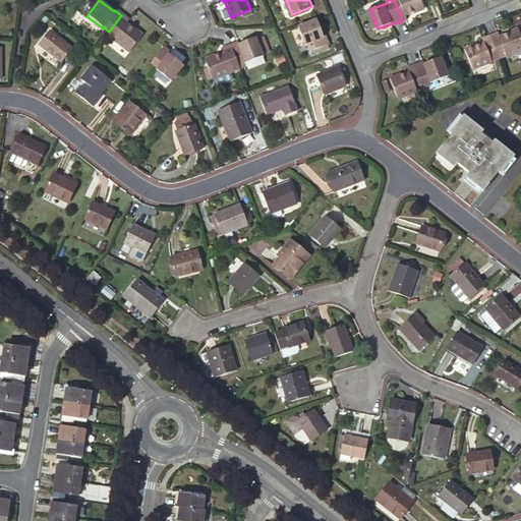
[(399,0),(395,2),(403,20),(411,17),(409,14),(428,7),(424,0),(399,0)]
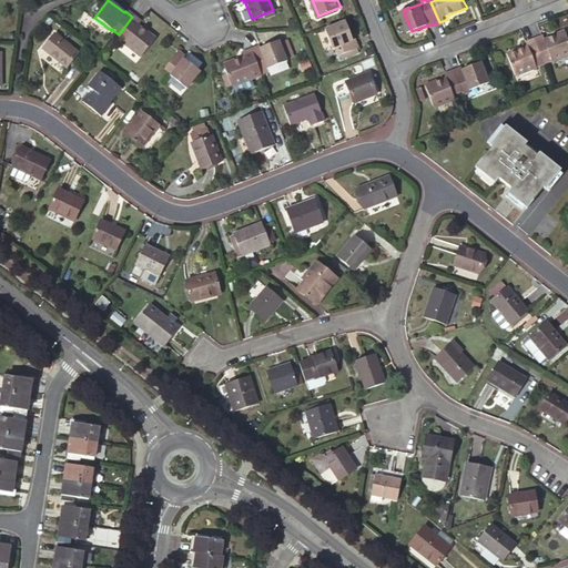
[(132,17),(119,34),(115,39),(122,43),(140,58),(154,39),(137,26),(139,21),(132,17)]
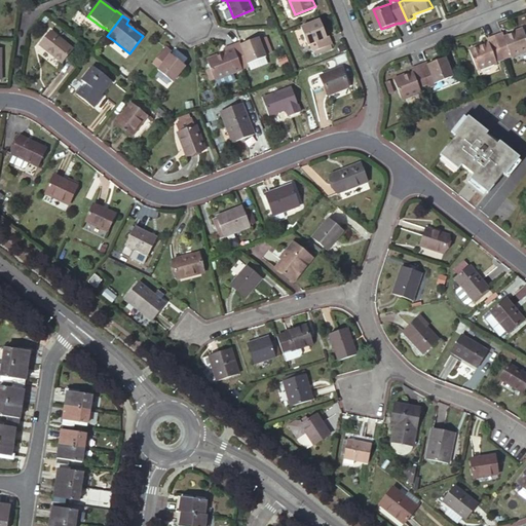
[(326,31),(321,17),(301,26),(311,50),(332,41),(328,31),(326,31)]
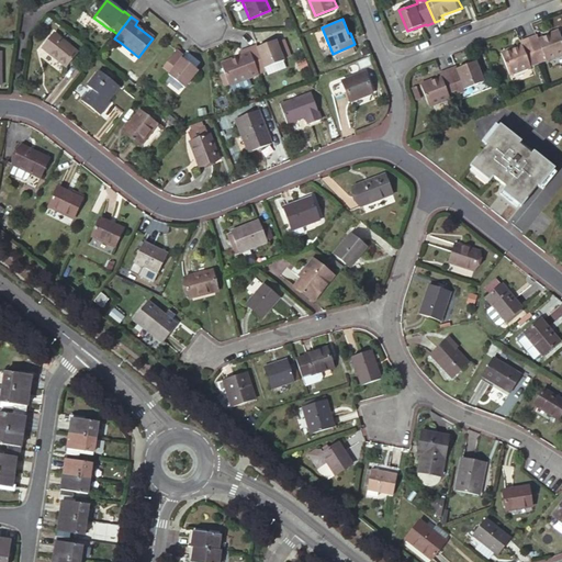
[(534,36),(541,56),(550,53),(551,58),(561,53),(561,29),(543,36),(542,33),(534,36)]
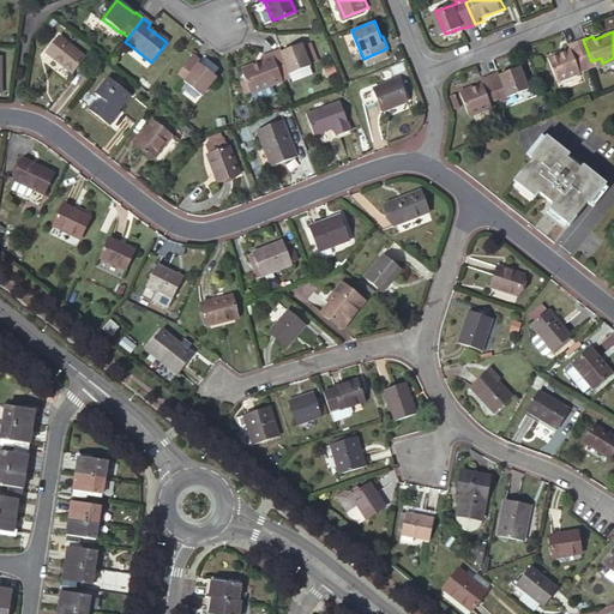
[(71,73),(83,58),(58,36),(44,53),(71,73)]
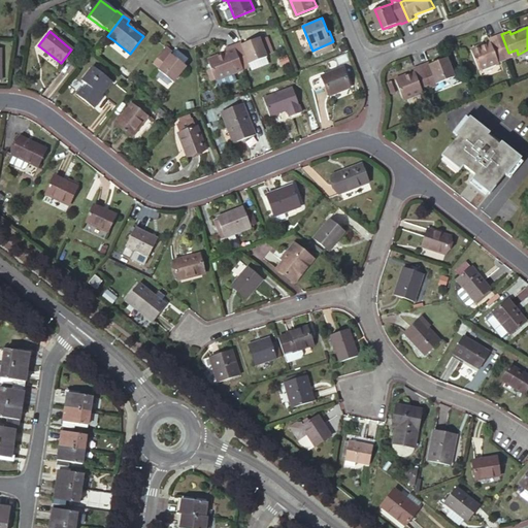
[(500,56),(508,53),(501,34),(493,37),(495,40),(475,47),(484,67),(502,60),(500,56)]
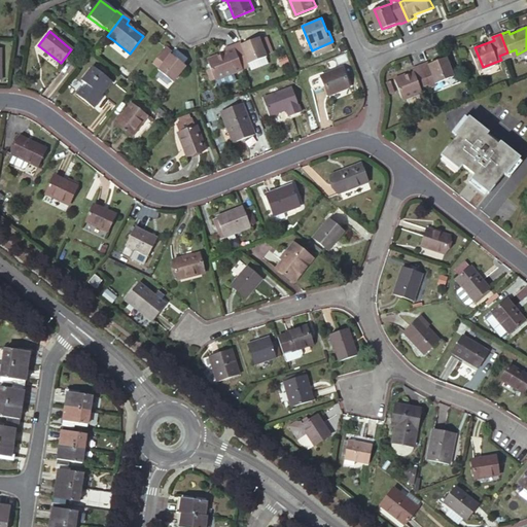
[(233,44),(240,63),(247,60),(248,62),(267,55),(258,36),(241,42),(241,41),(233,44)]
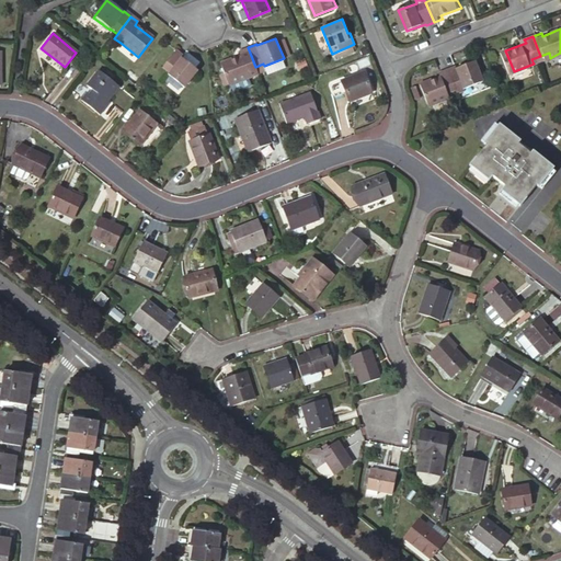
[(248,70),(255,67),(248,47),(240,50),(242,54),(222,61),(231,83),(250,76),(248,70)]
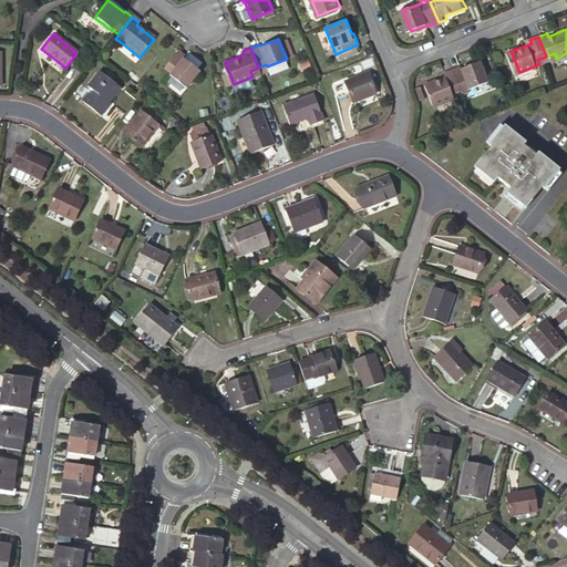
[(185,88),(198,71),(183,59),(184,57),(176,51),(163,69),(169,74),(168,75),(185,88)]
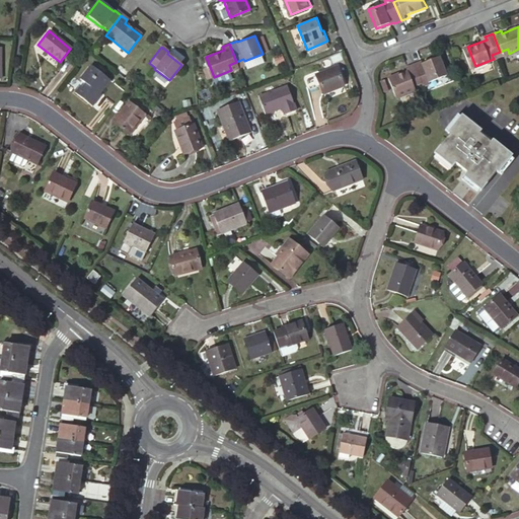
[(171,47),(167,52),(179,61),(183,57),(171,47)]
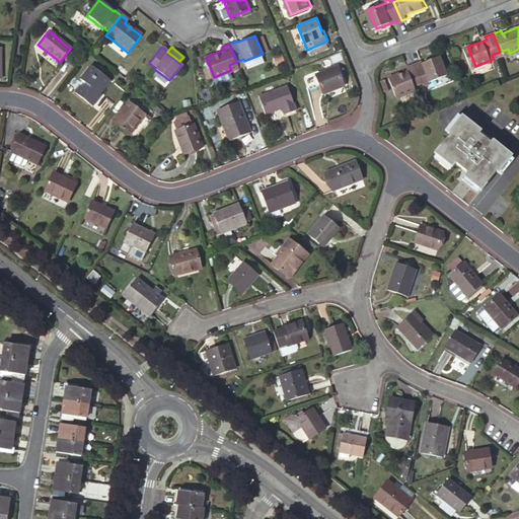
[(425,81),(426,82),(452,72),(445,53),(426,60),(426,59),(418,62),(425,81)]
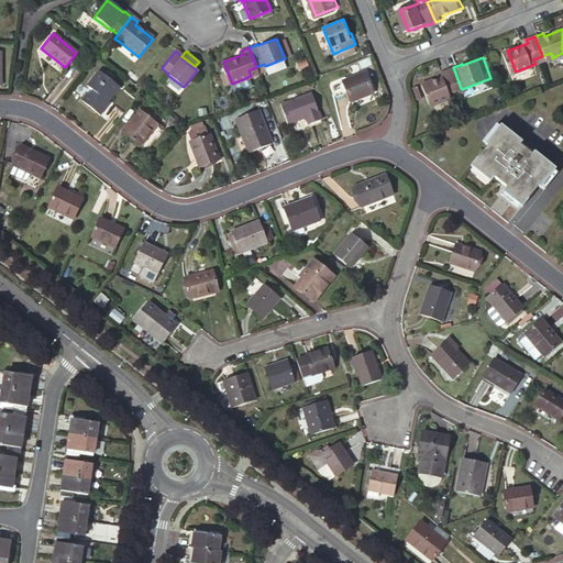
[(461,88),(453,67),(444,70),(445,74),(426,81),(435,103),(454,96),(452,91),(461,88)]
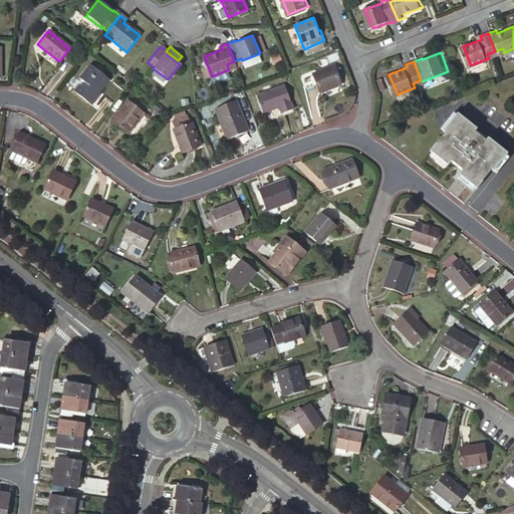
[(99,93),(103,87),(109,80),(90,64),(79,78),(84,82),(80,86),(79,85),(74,91),(91,105),(100,94),(99,93)]
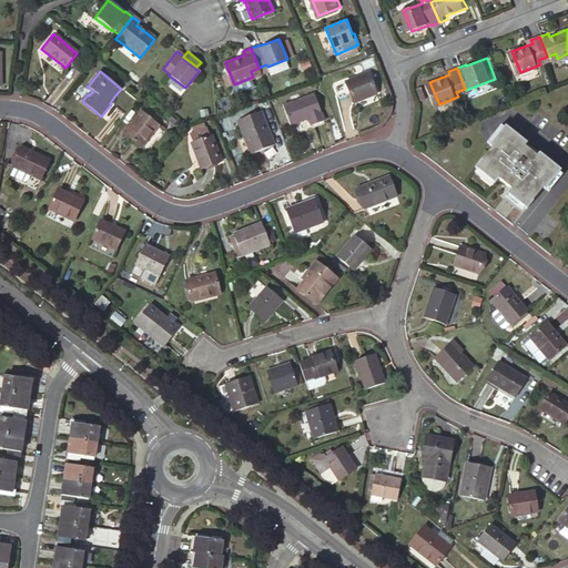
[(372,93),(364,73),(342,81),(350,102),(372,93)]
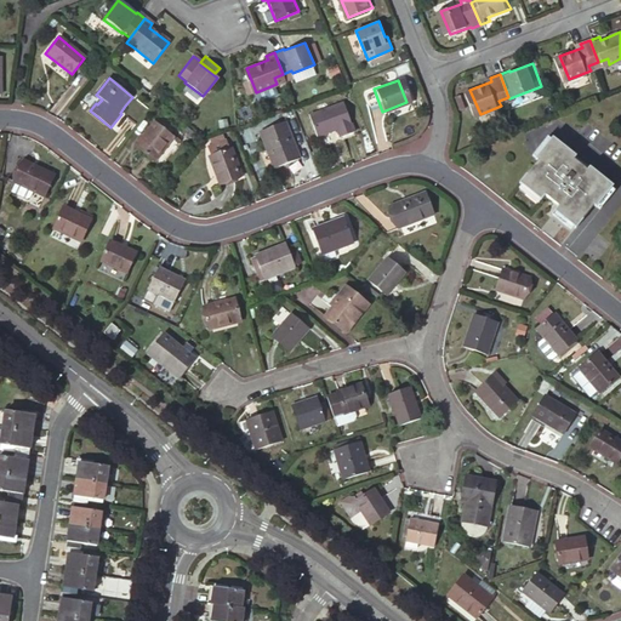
[(136,125),(148,109),(132,97),(125,106),(126,118),(136,125)]
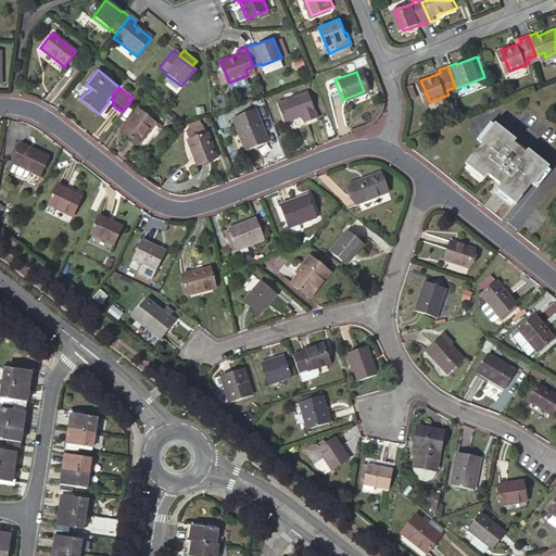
[(315,117),(305,91),(275,102),(282,121),(299,114),(302,123),(315,117)]
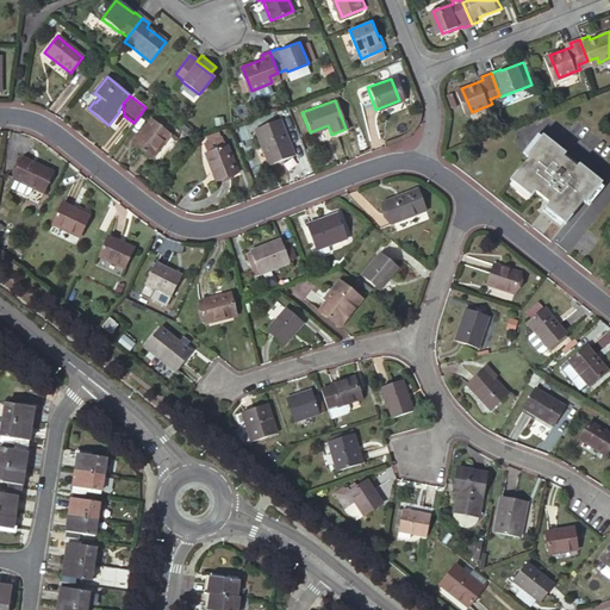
[(151,159),(169,135),(151,119),(134,143),(151,159)]
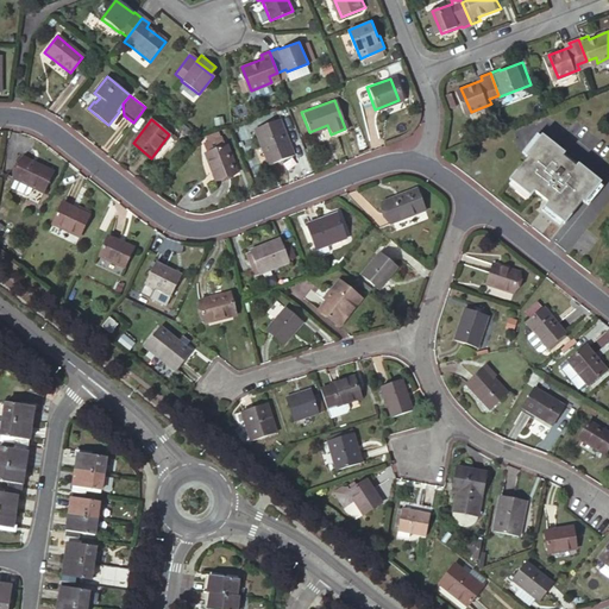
[(290,156),(277,120),(252,130),(265,165),(290,156)]
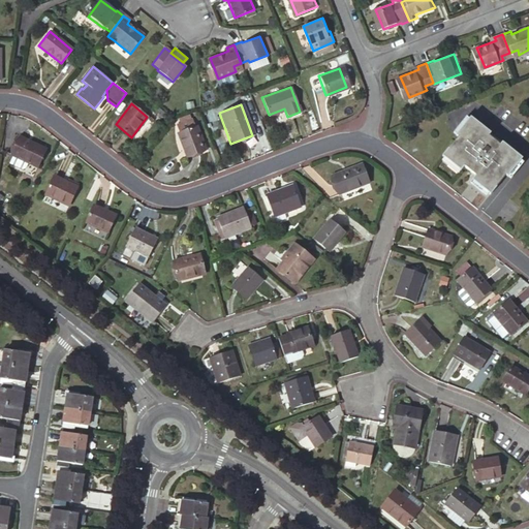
[(523,158),(470,117),(465,124),(466,126),(442,156),(449,161),(452,160),(462,168),(464,166),(476,176),(474,178),(486,187),(484,188),(491,194),(515,164),(517,165),(523,158)]
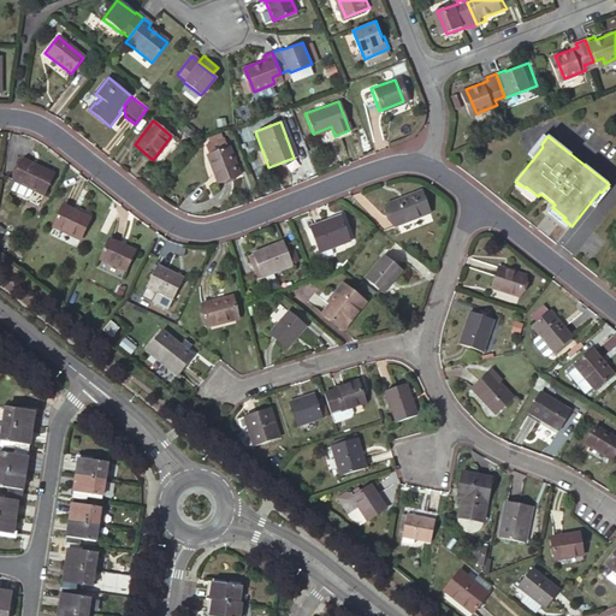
[(218,179),(238,171),(229,148),(226,149),(221,138),(206,146),(211,155),(208,157),(218,179)]
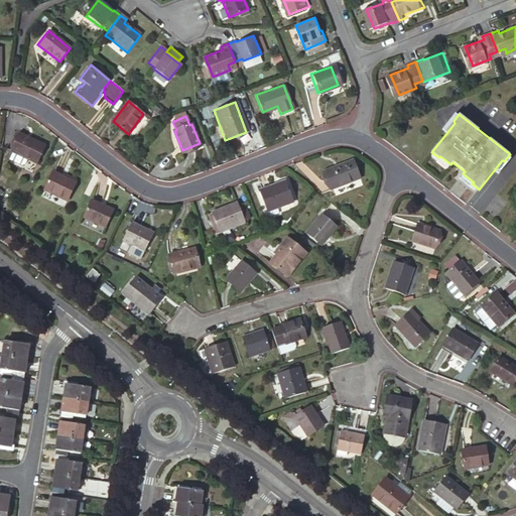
[(35,165),(43,148),(17,136),(10,153),(35,165)]
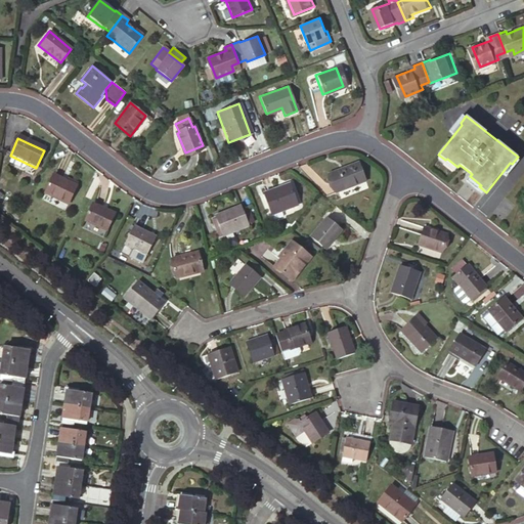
[(338,194),(367,185),(361,167),(332,176),(338,194)]
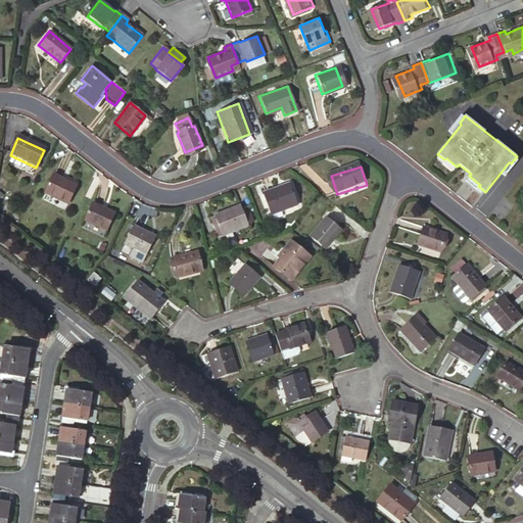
[(65,204),(75,186),(52,176),(43,194),(65,204)]
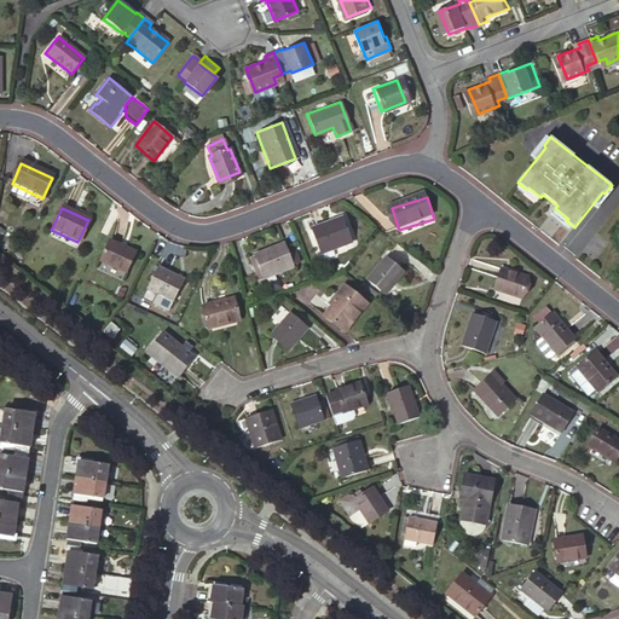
[(350,238),(341,219),(312,230),(320,250),(331,246),(350,238)]
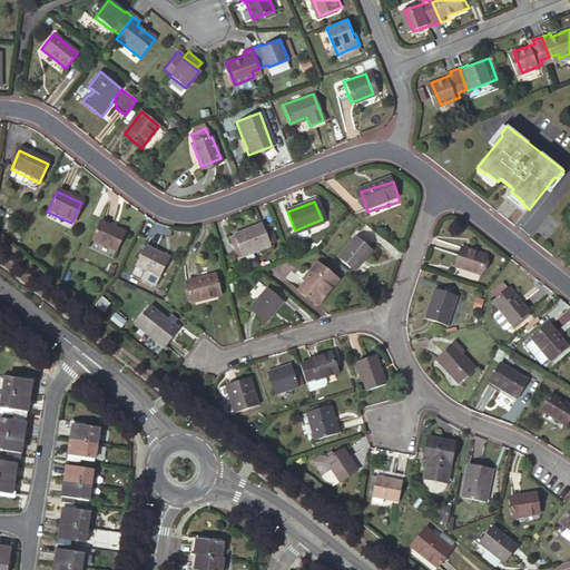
[(115,253),(124,235),(100,223),(91,242),(115,253)]
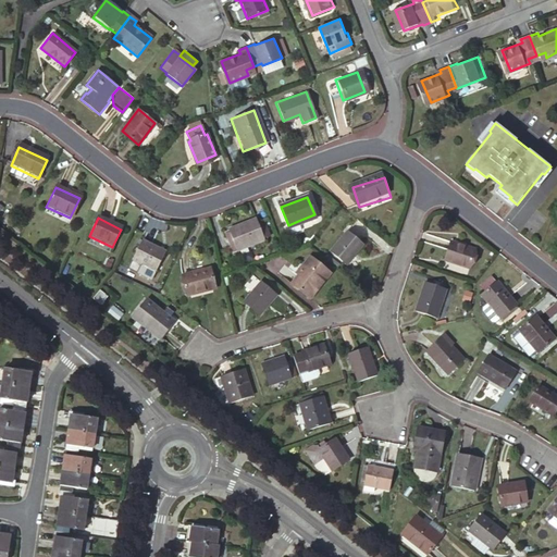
[(265,242),(258,220),(230,231),(238,251),(265,242)]
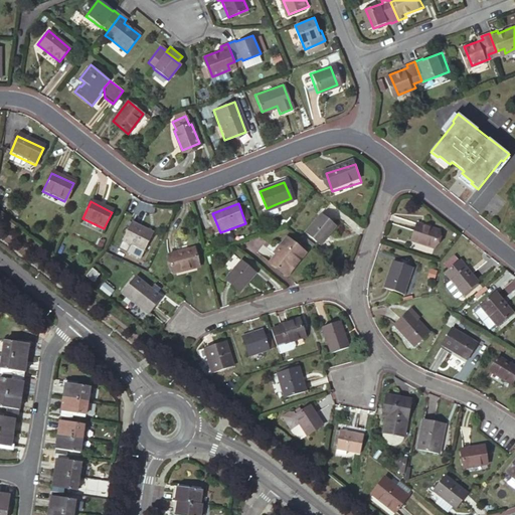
[(267,208),(269,213),(278,209),(276,204),(267,208)]
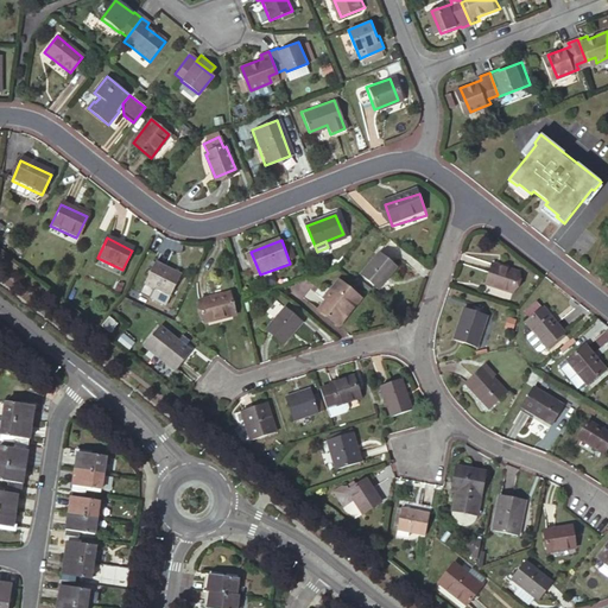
[(379,290),(398,268),(380,254),(362,276),(379,290)]
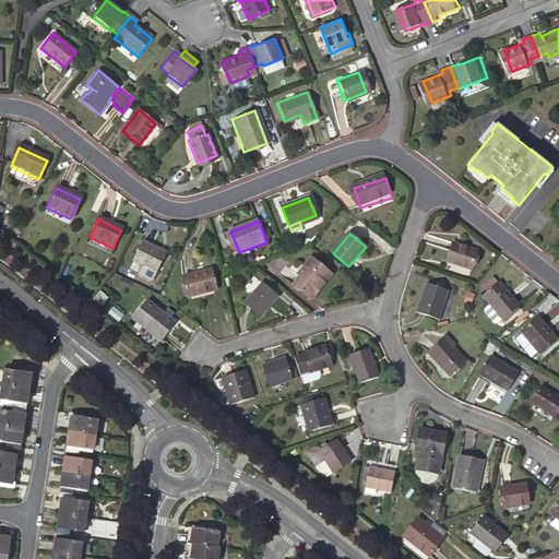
[(477,249),(452,241),(445,263),(471,271),(477,249)]
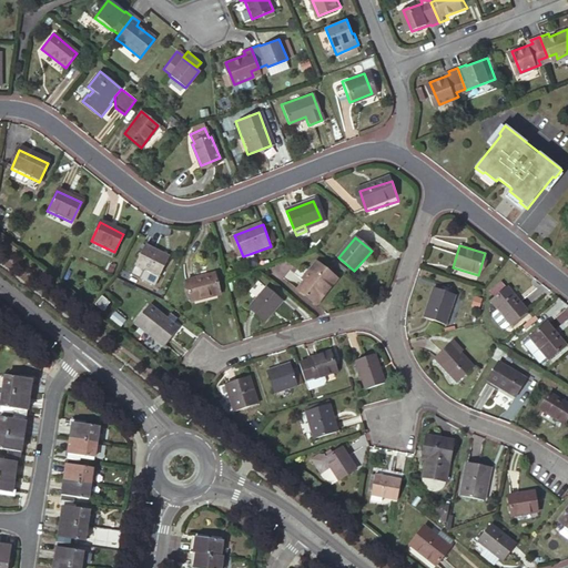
[(158,282),(168,261),(144,250),(134,270),(158,282)]
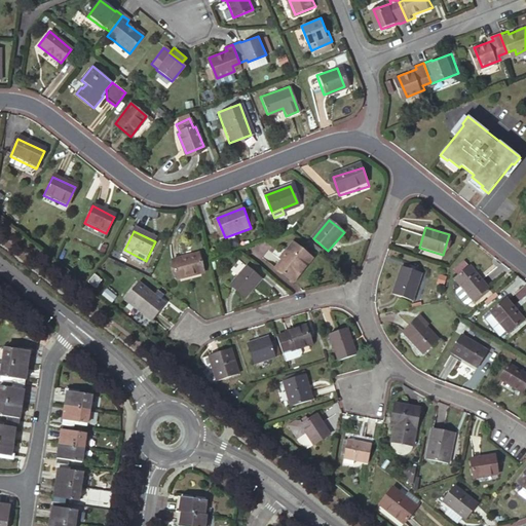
[(294,284),(314,260),(294,243),(287,252),(290,254),(276,269),(294,284)]
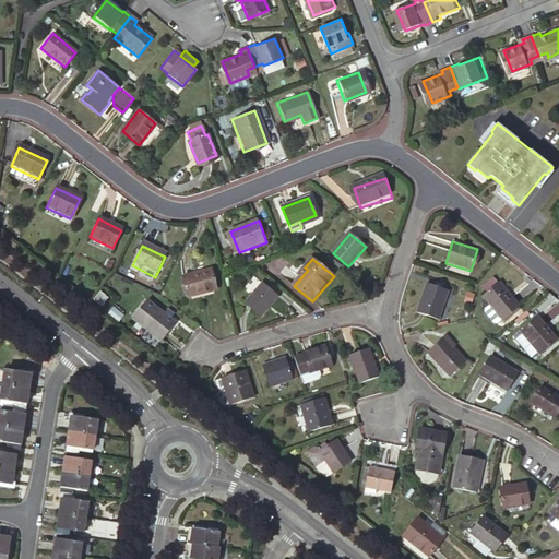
[(187,299),(215,293),(211,272),(181,278),(187,299)]
